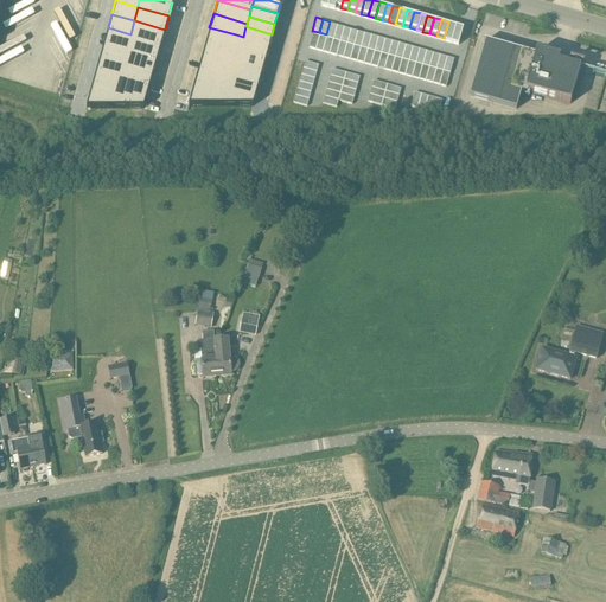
[(134,20),(131,34),(160,43),(165,30),(134,20)]
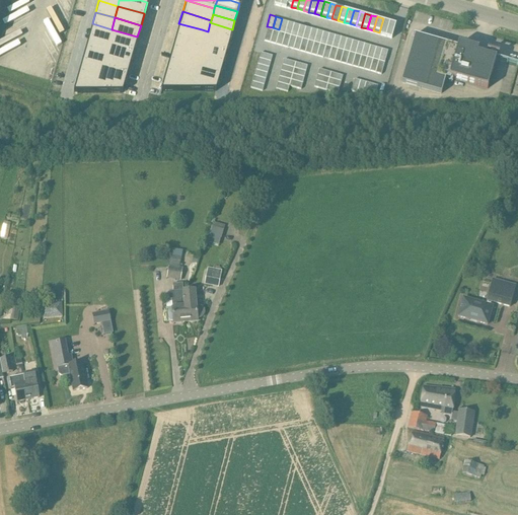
[(282,18),(279,29),(284,31),(288,19),(282,18)]
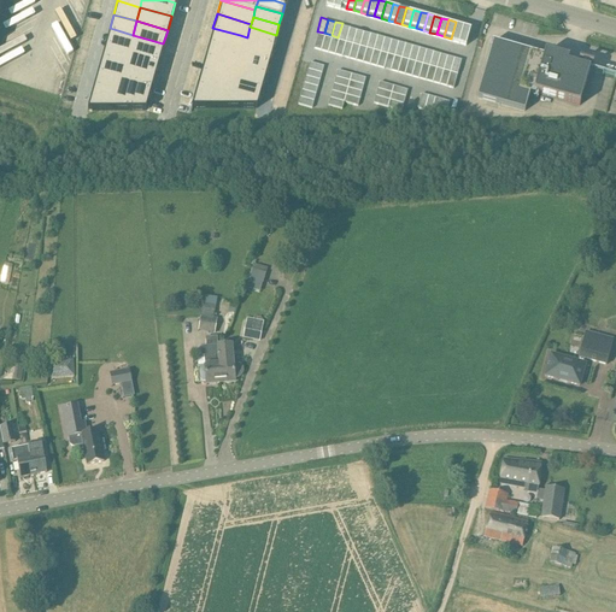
[(456,22),(451,39),(457,40),(462,24),(456,22)]
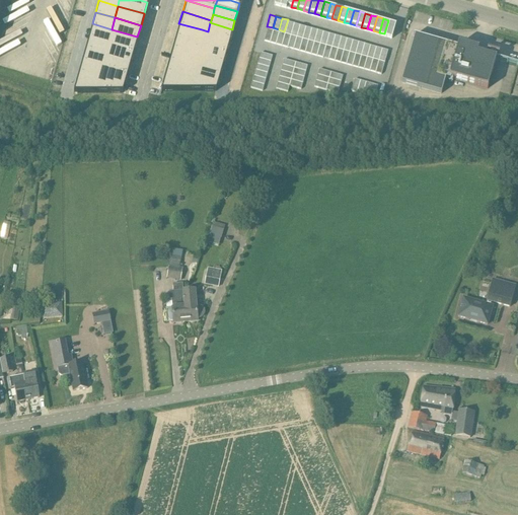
[(288,19),(284,31),(290,32),(293,21),(288,19)]
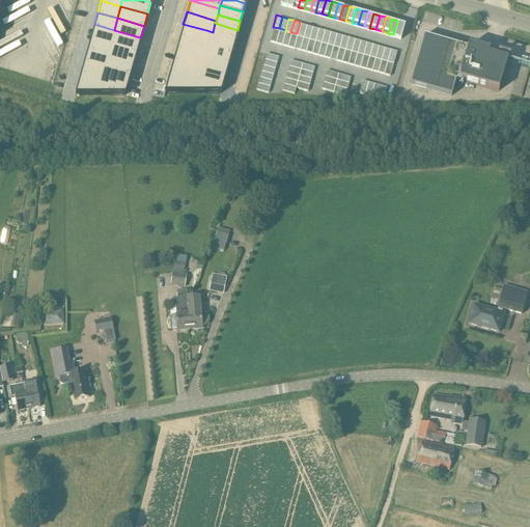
[(398,21),(394,34),(400,36),(403,22),(398,21)]
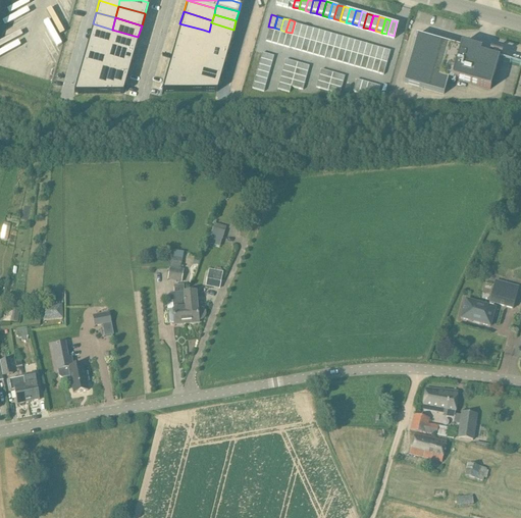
[(295,21),(292,33),(298,35),(301,22),(295,21)]
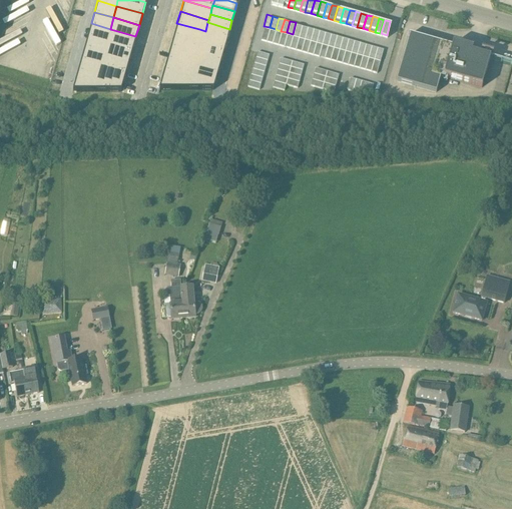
[(207,22),(205,31),(226,37),(229,29),(207,22)]
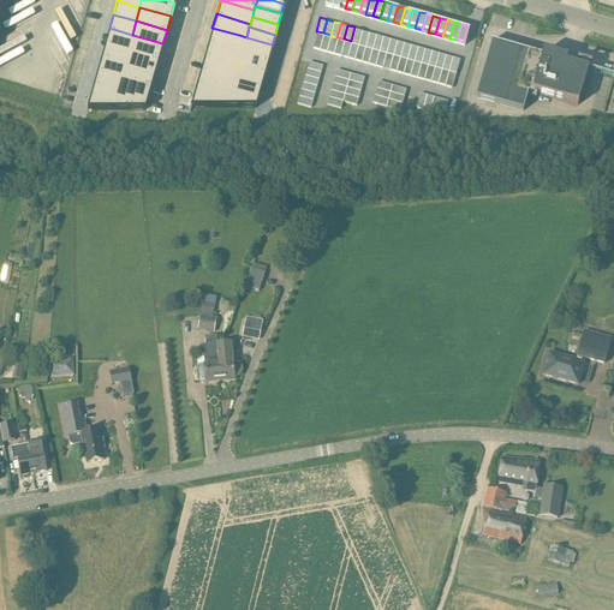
[(355,27),(351,41),(358,43),(362,29),(355,27)]
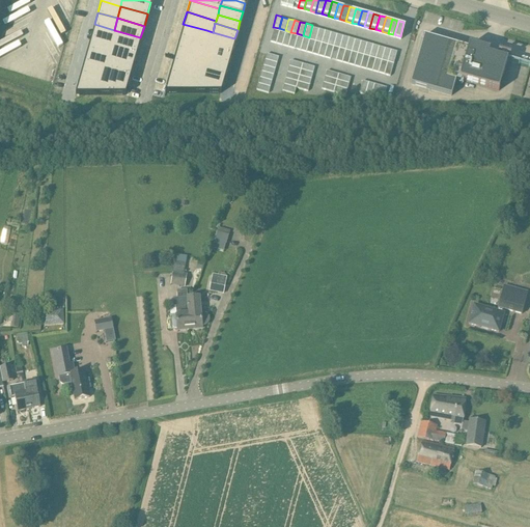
[(94,24),(90,36),(110,42),(114,30),(94,24)]
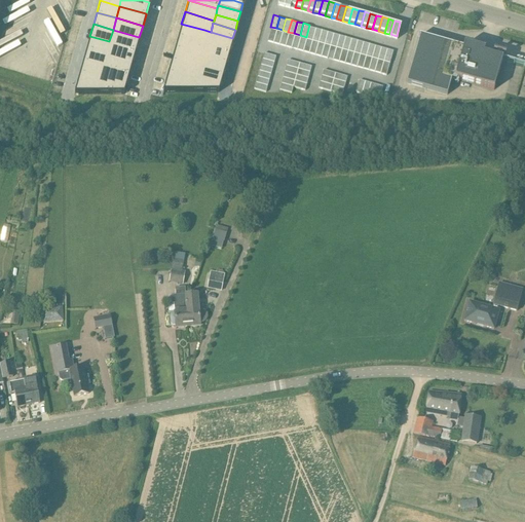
[(181,25),(178,36),(200,42),(204,30),(181,24),(181,25)]
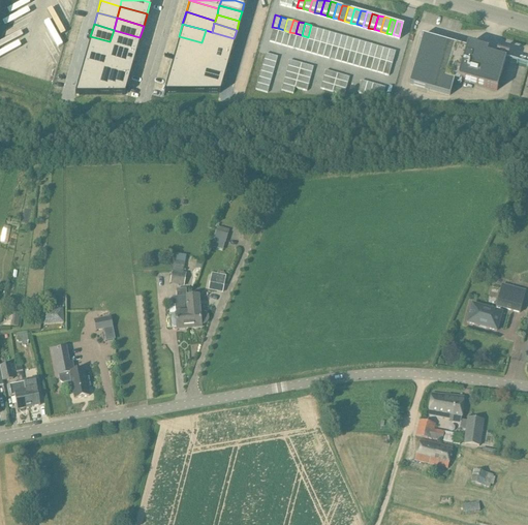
[(311,25),(308,37),(313,38),(317,27),(311,25)]
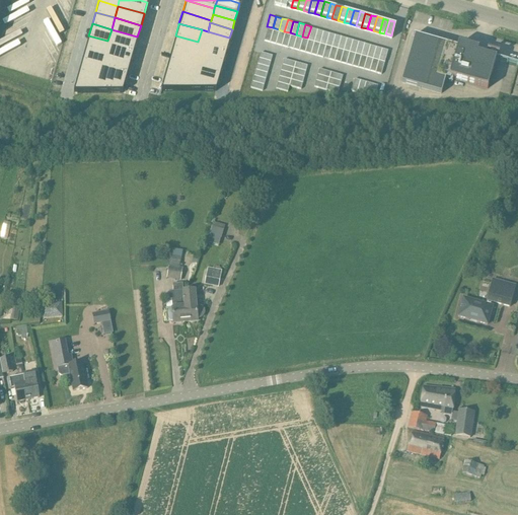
[(267,26),(264,38),(269,40),(273,27),(267,26)]
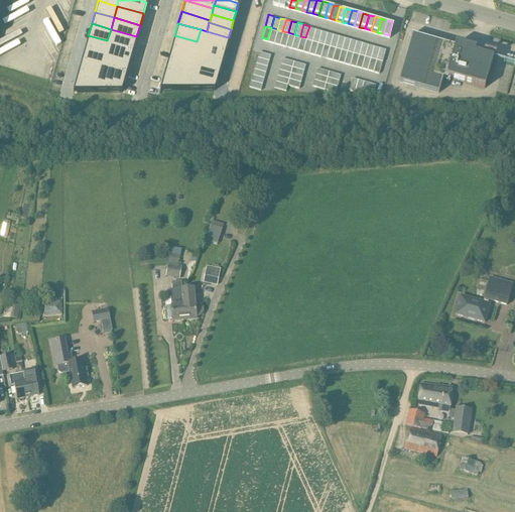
[(309,26),(305,37),(311,39),(314,27),(309,26)]
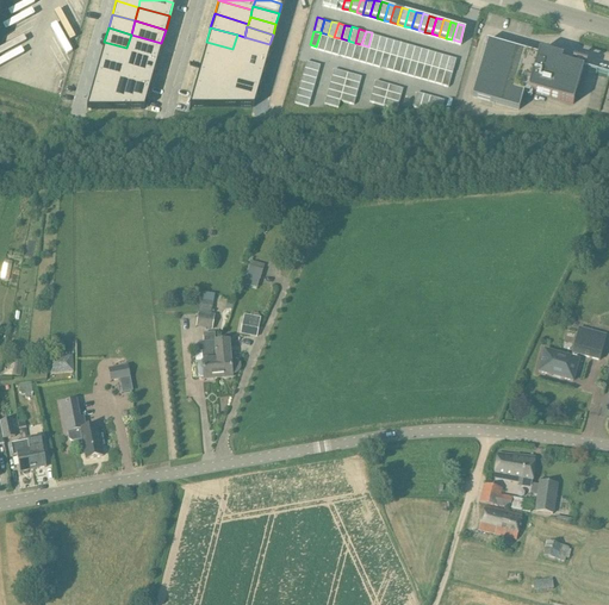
[(321,32),(316,47),(323,49),(328,35),(321,32)]
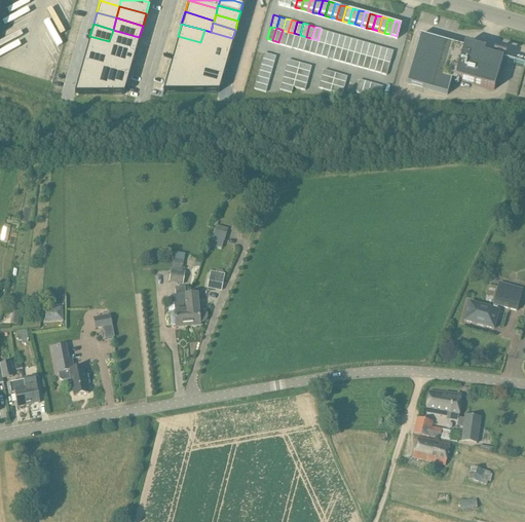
[(321,28),(317,40),(324,42),(327,30),(321,28)]
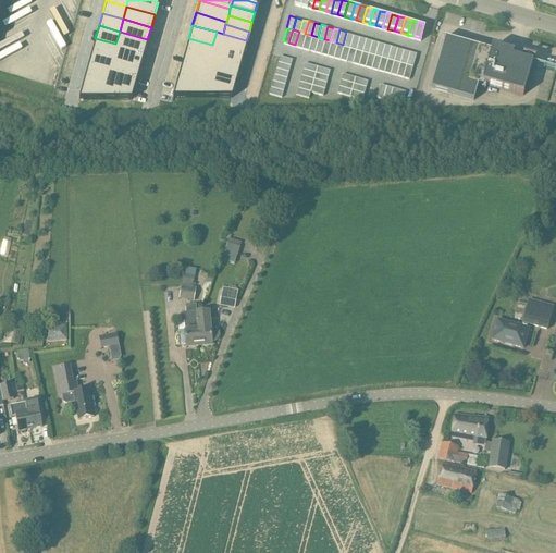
[(120,32),(115,44),(144,52),(147,39),(120,32)]
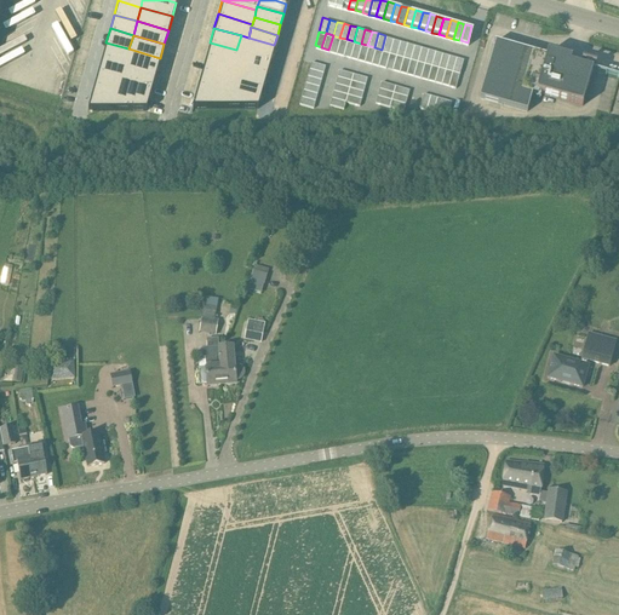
[(241,35),(236,50),(270,59),(274,45),(248,38),(241,35)]
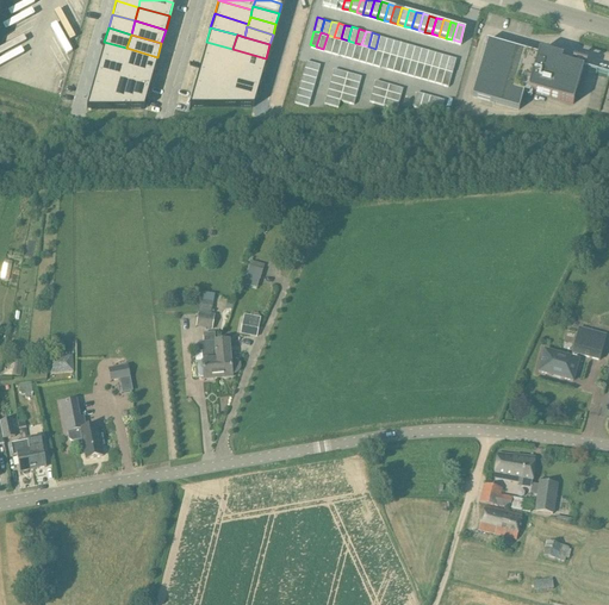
[(328,35),(323,49),(330,50),(334,37),(328,35)]
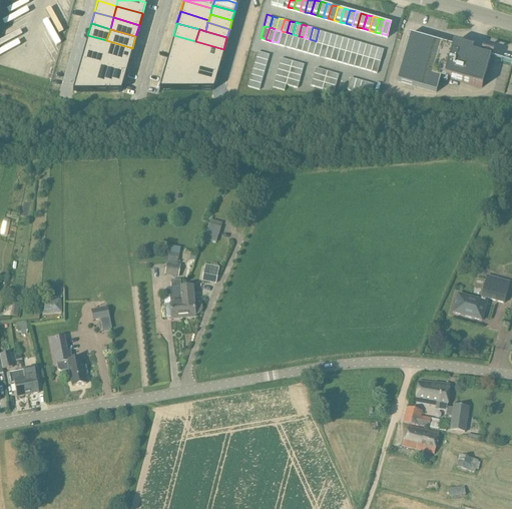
[(319,29),(316,41),(322,42),(325,31),(319,29)]
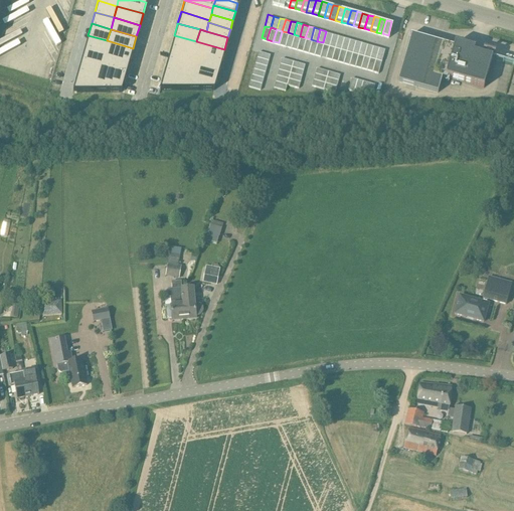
[(282,31),(279,42),(285,44),(288,32),(282,31)]
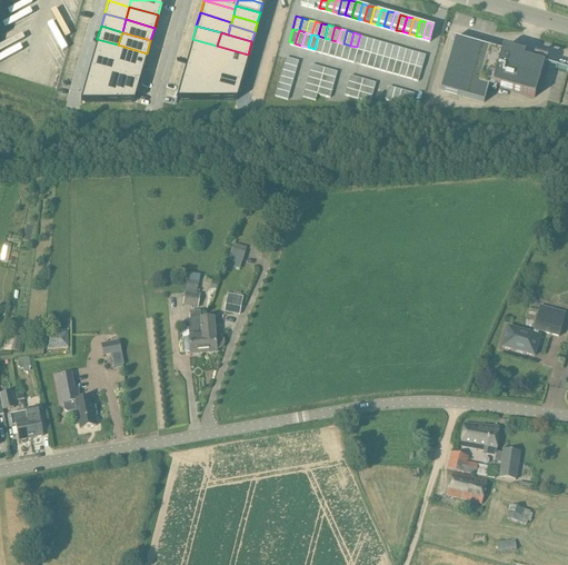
[(360,35),(357,47),(362,49),(367,36),(360,35)]
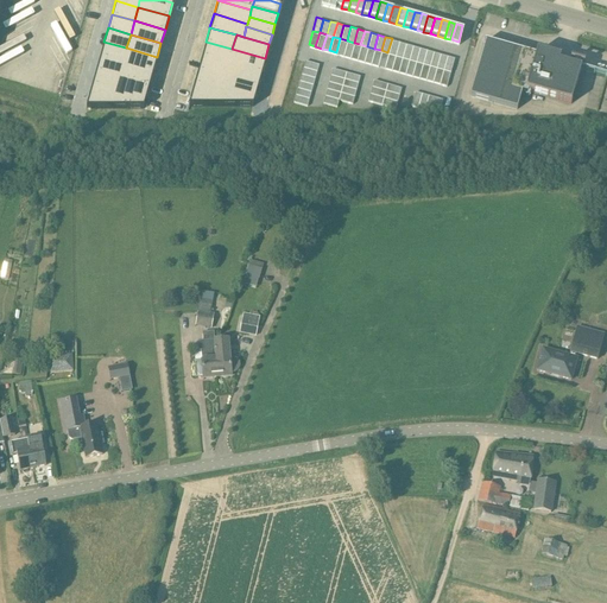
[(340,38),(336,52),(342,55),(347,40),(340,38)]
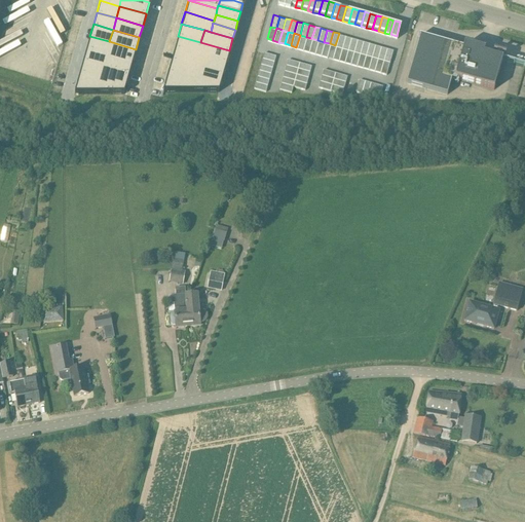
[(339,33),(335,45),(341,47),(344,35),(339,33)]
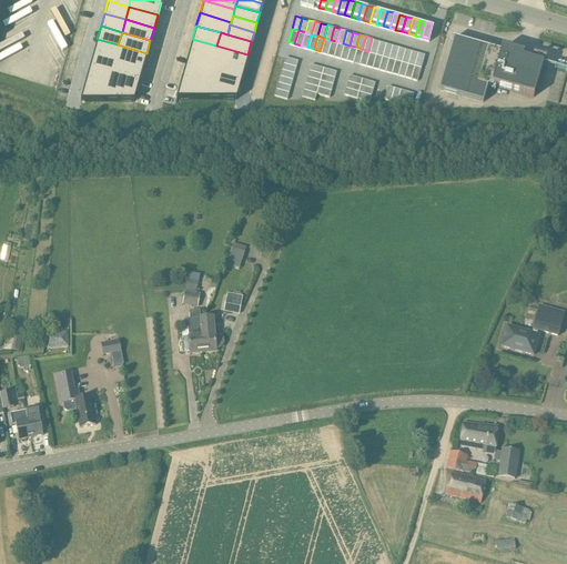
[(499,49),(452,36),(453,37),(438,87),(482,99),(487,81),(533,93),(540,67),(542,61),(522,56),(523,51),(500,44),(499,49)]
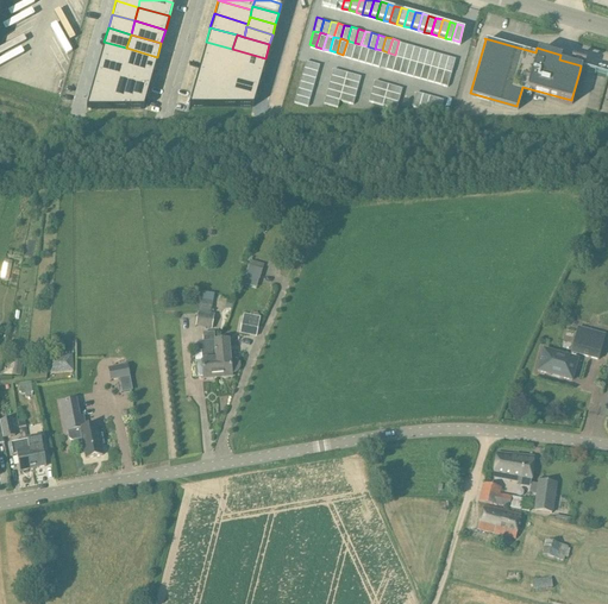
[(348,41),(343,55),(350,56),(355,43),(348,41)]
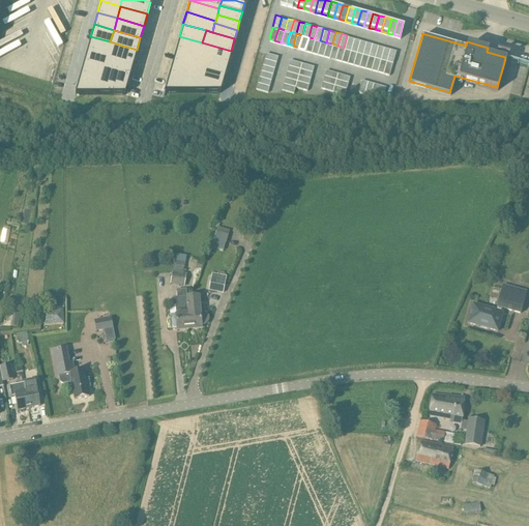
[(347,35),(344,48),(350,49),(353,37),(347,35)]
